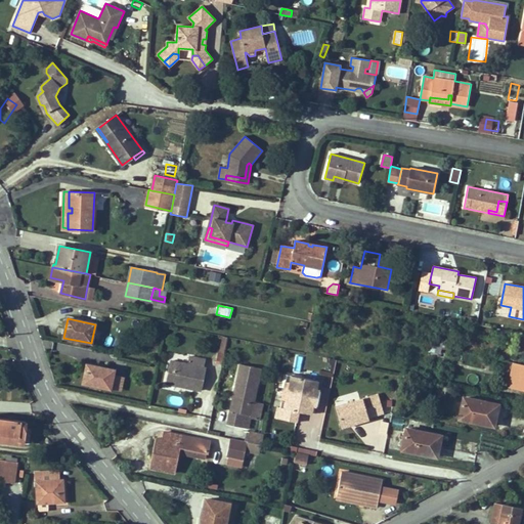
[(222,337),(219,353),(224,354),(227,338),(222,337)]
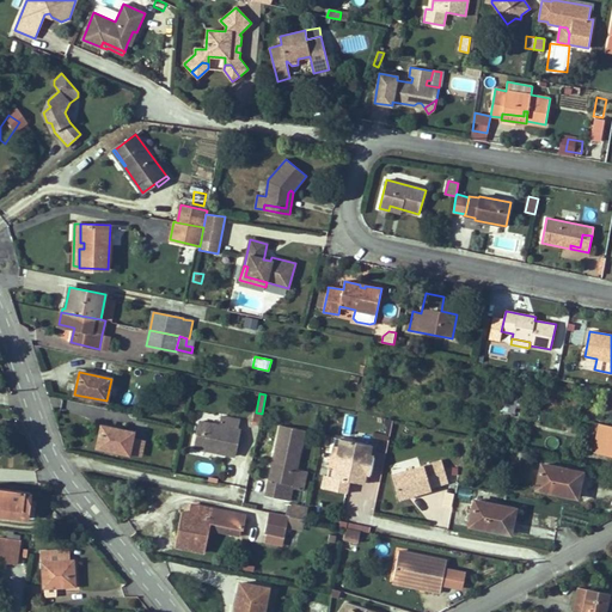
[(611,396),(606,395),(601,415),(611,417),(611,396)]
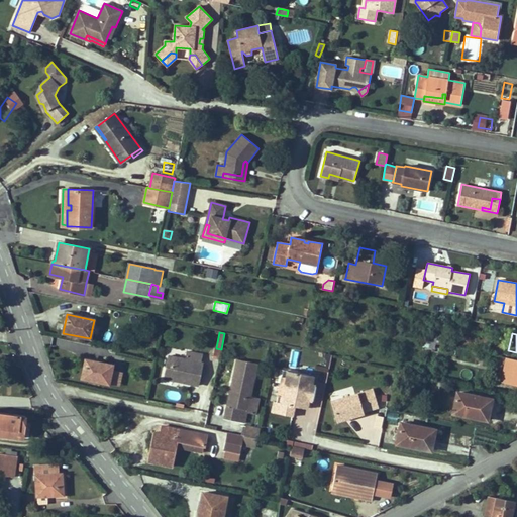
[(187,351),(185,359),(168,355),(164,379),(199,386),(203,364),(201,363),(203,354),(187,351)]
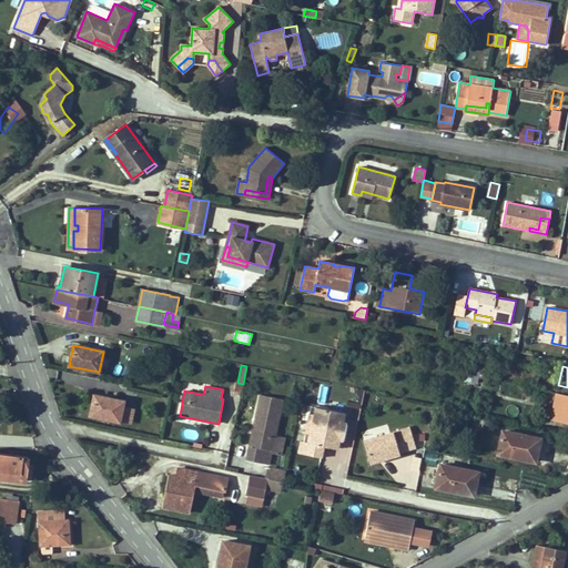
[(551,418),(567,421),(567,395),(556,394),(551,418)]
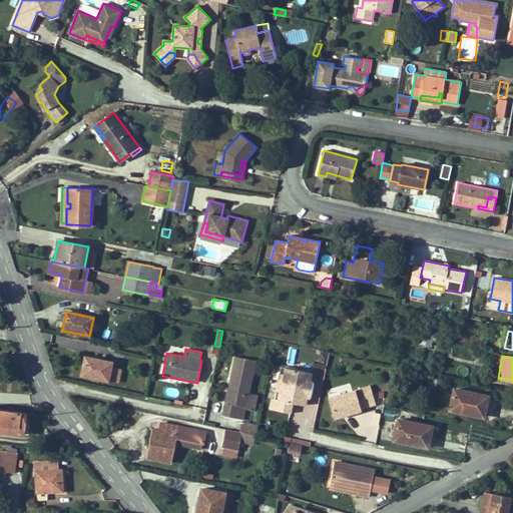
[(108,381),(112,362),(85,357),(81,375),(108,381)]
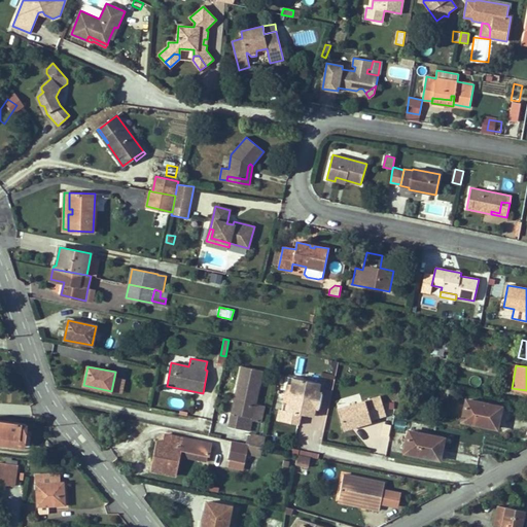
[(229,426),(249,431),(252,419),(254,419),(254,421),(260,422),(260,420),(261,420),(265,406),(255,403),(262,371),(242,366),(229,426)]
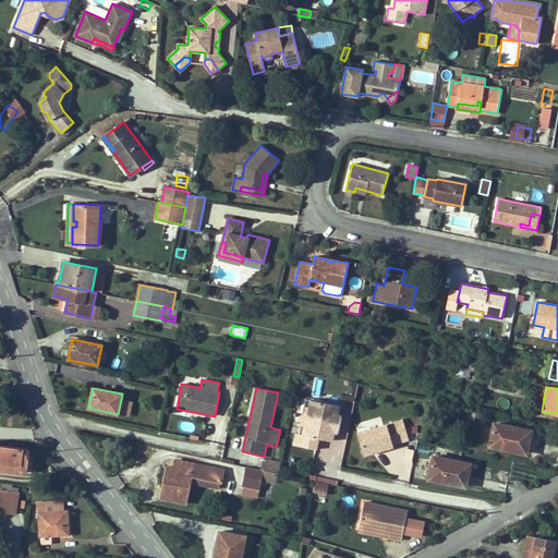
[(129,416),(132,401),(121,399),(118,414),(129,416)]
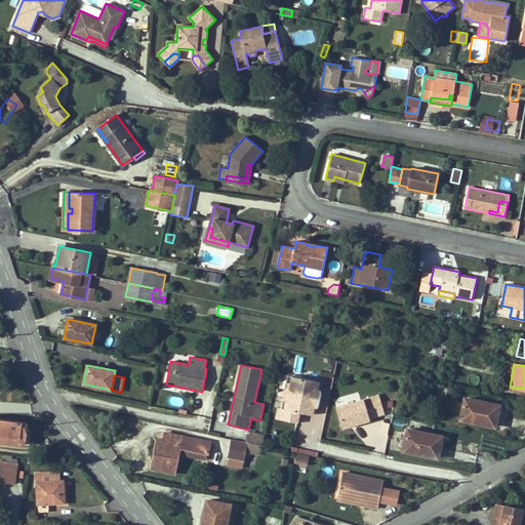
[(317,391),(317,390),(319,381),(292,376),(291,382),(286,381),(284,392),(311,397),(313,390),(317,391)]
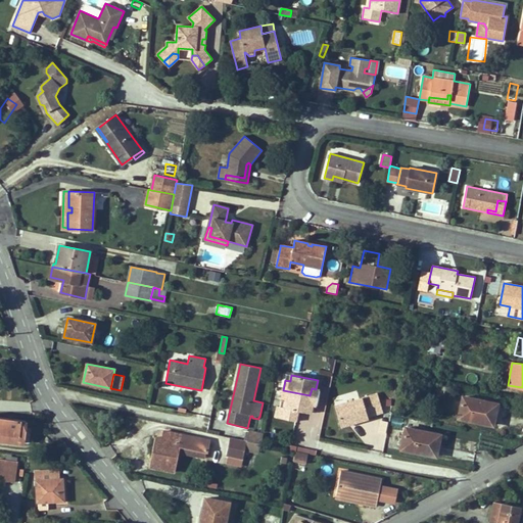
[(316,389),(312,388),(310,395),(318,397),(320,389),(316,388),(316,389)]
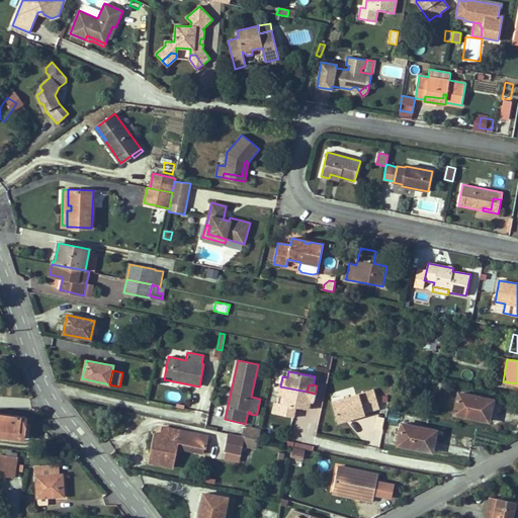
[(308,410),(310,401),(306,400),(307,392),(280,386),(278,397),(282,398),(281,404),(276,403),(274,402),(272,413),(292,417),(295,407),(308,410)]
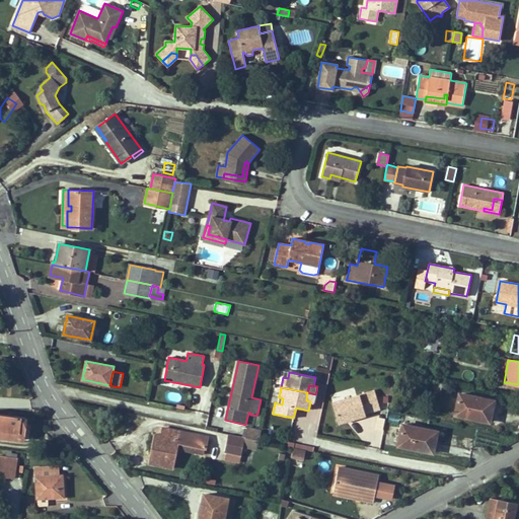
[(374,390),(332,402),(339,424),(350,420),(349,418),(353,417),(354,419),(366,416),(365,414),(380,409),(374,390)]
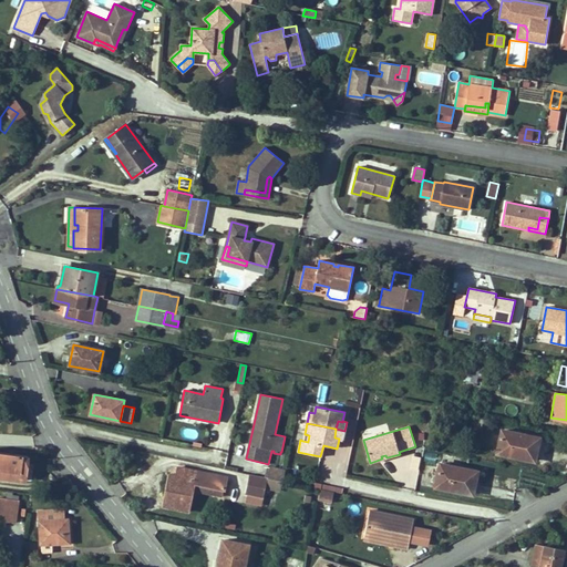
[(344,431),(336,429),(334,437),(339,439),(342,440),(344,431)]
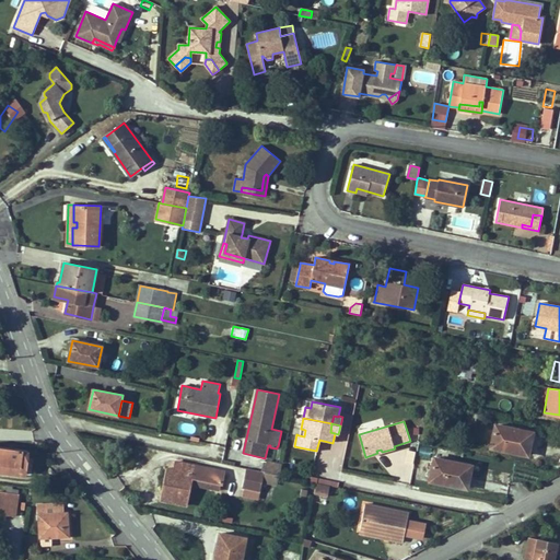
[(532,433),(496,426),(491,447),(527,455),(532,433)]
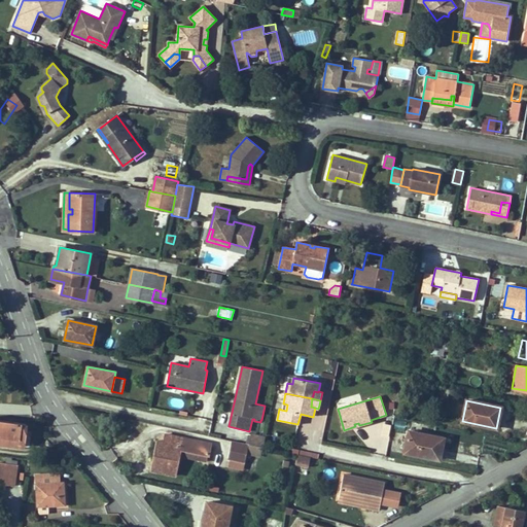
[(507,426),(510,411),(503,410),(500,425),(507,426)]
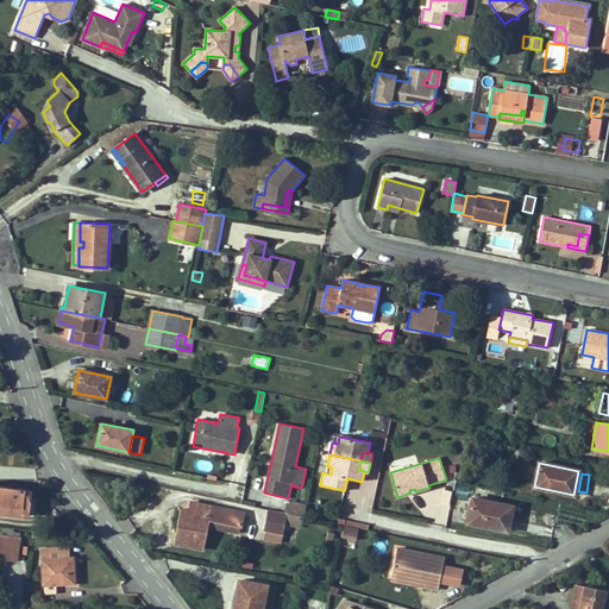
[(27,516),(31,489),(0,485),(0,509),(6,512),(6,514),(27,516)]
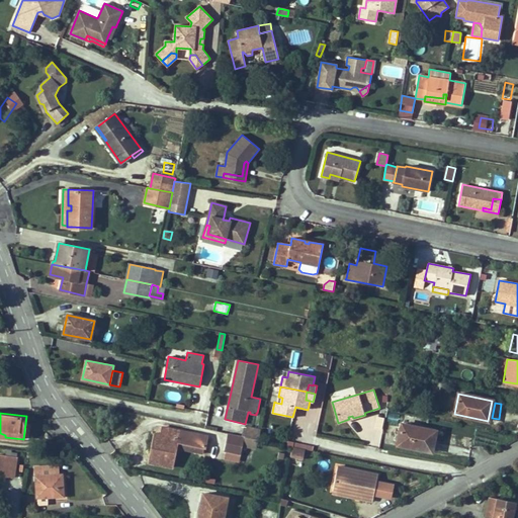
[(436,431),(402,424),(398,444),(432,451),(436,431)]
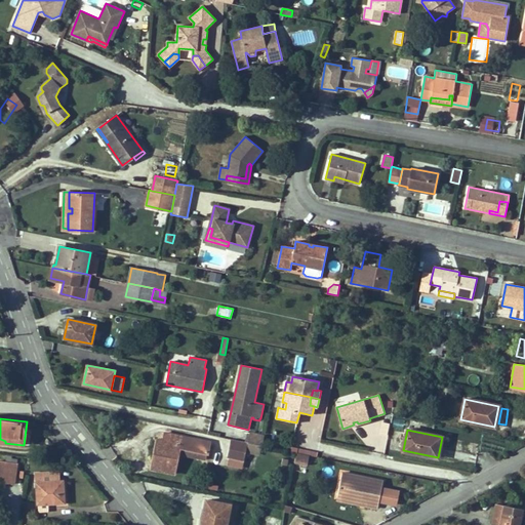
[(151,469),(171,473),(174,474),(178,454),(190,456),(191,450),(207,453),(209,442),(165,433),(164,440),(160,439),(156,458),(154,458),(151,469)]
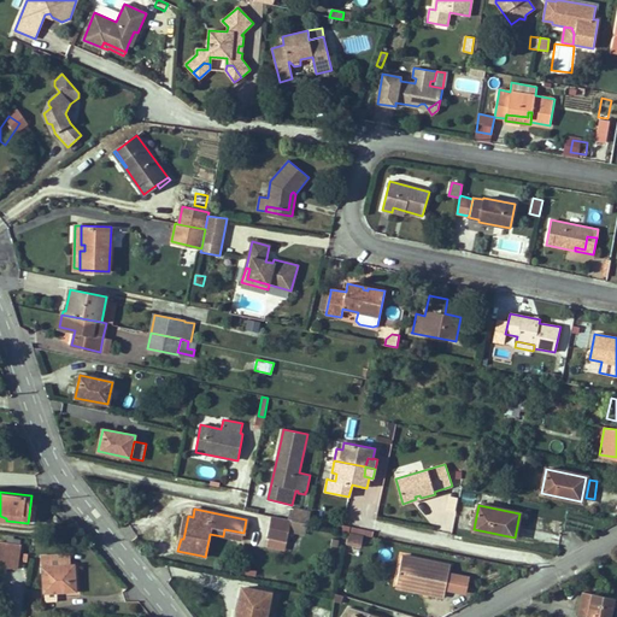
[(294,509),(292,521),(306,523),(309,524),(311,512),(294,509)]
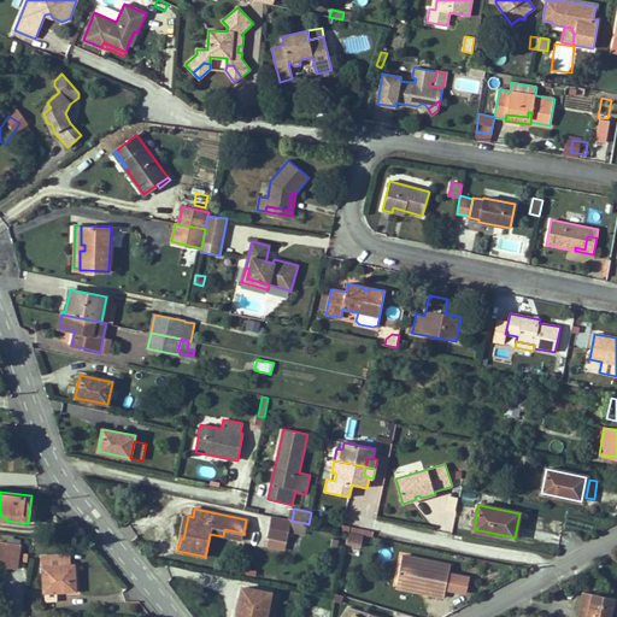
[(292,521),(274,516),(269,538),(272,539),(283,541),(287,541),(289,532),(304,534),(306,523),(292,521)]
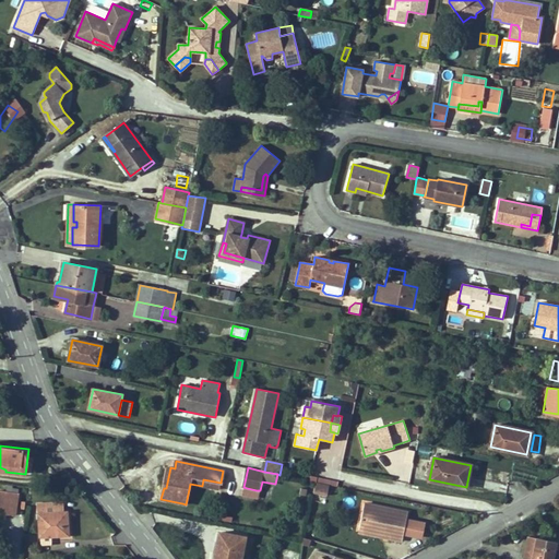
[(219,489),(221,483),(203,479),(202,486),(219,489)]
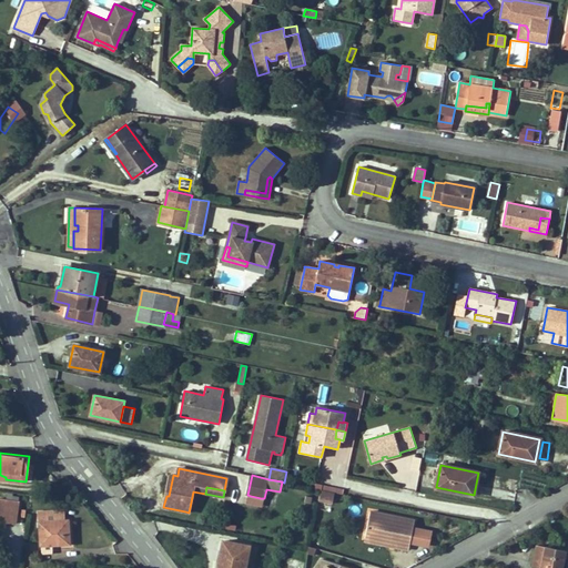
[(332,504),(335,493),(330,492),(321,489),(318,500),(332,504)]
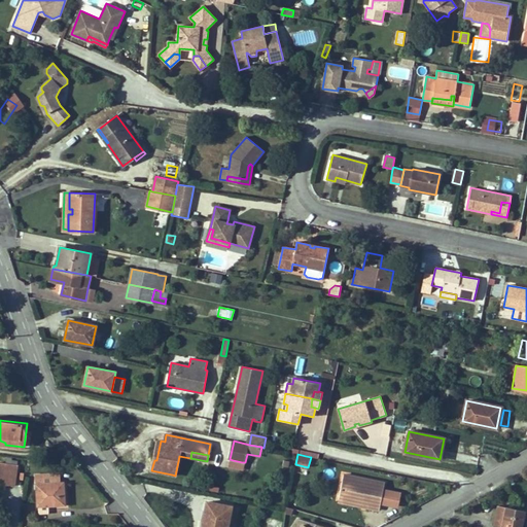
[(242,462),(233,460),(231,467),(241,469),(242,462)]
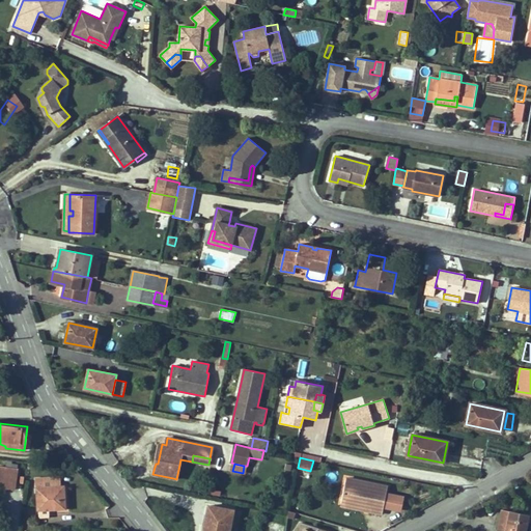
[(0,486),(16,490),(19,469),(18,469),(6,467),(0,466),(0,486)]
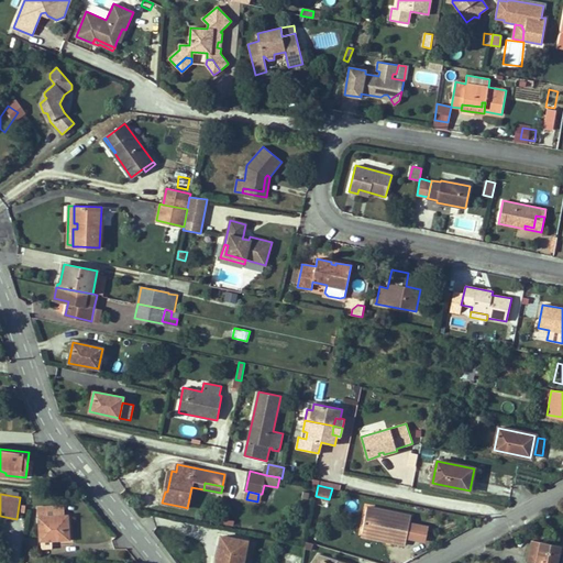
[(68,539),(67,516),(62,517),(61,507),(39,508),(41,540),(52,540),(68,539)]
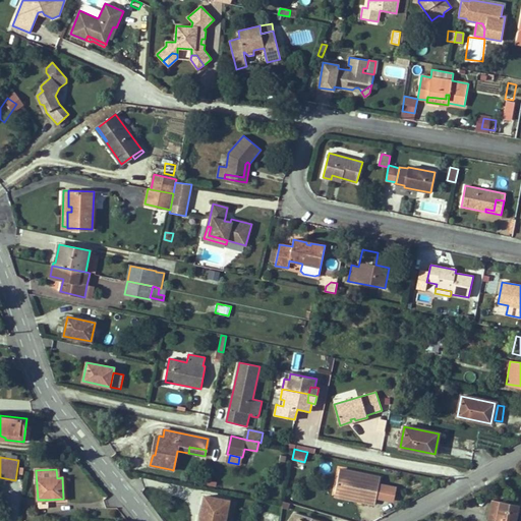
[(374,504),(375,499),(379,482),(381,477),(340,469),(335,494),(353,497),(354,495),(364,497),(363,502),(374,504)]
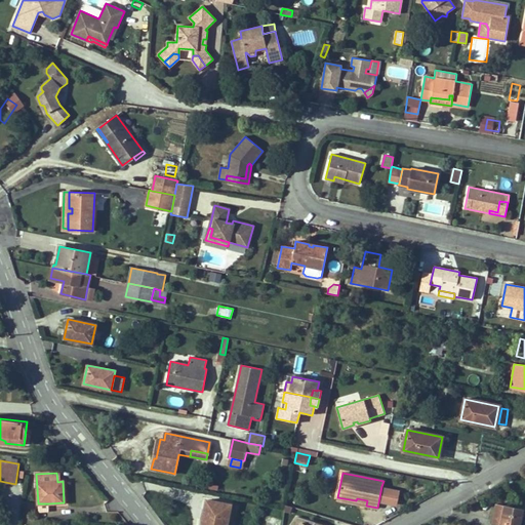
[(381,486),(378,502),(395,506),(398,489),(381,486)]
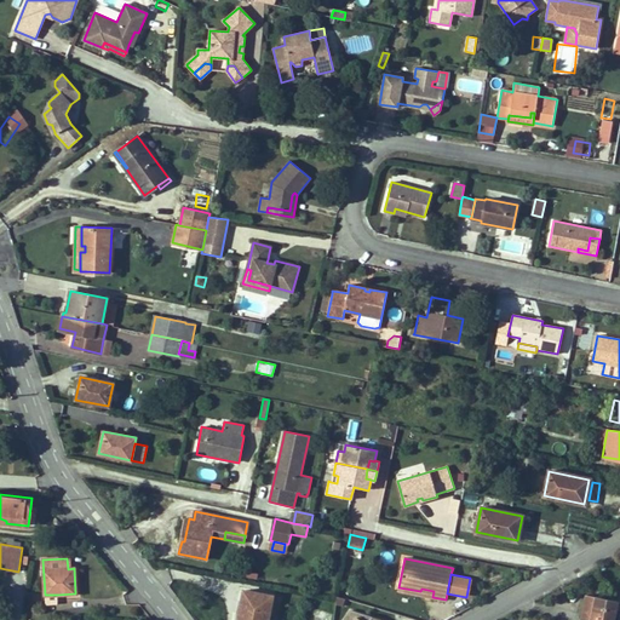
[(397,590),(432,597),(434,591),(422,589),(420,591),(399,587),(397,590)]
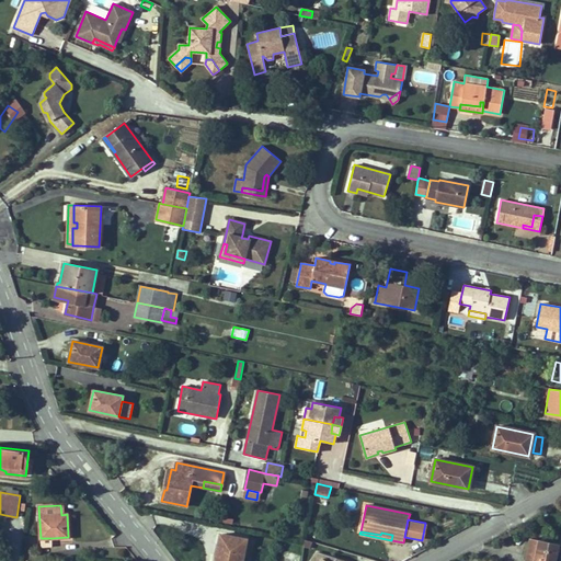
[(241,560),(245,539),(220,534),(216,554),(218,556),(216,560),(241,560)]
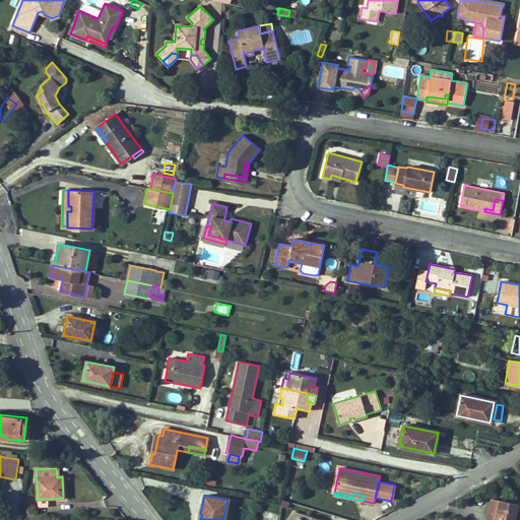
[(49,507),(48,499),(38,499),(38,508),(49,507)]
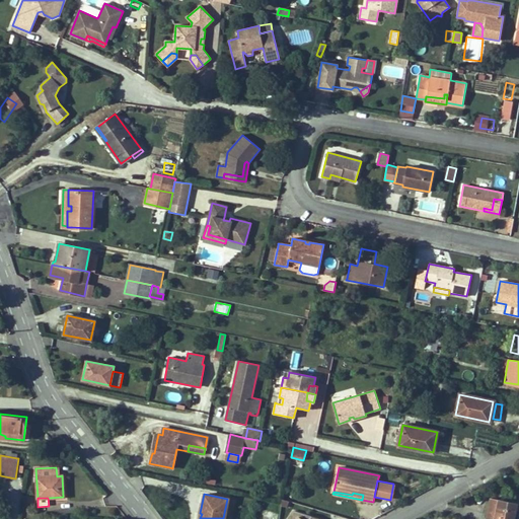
[(490,518),(494,518),(499,500),(491,498),(487,518),(490,518)]
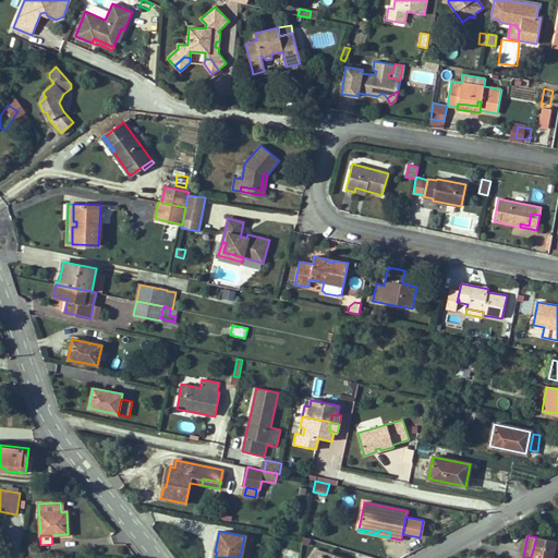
[(552,557),(556,541),(536,537),(531,557),(552,557)]
